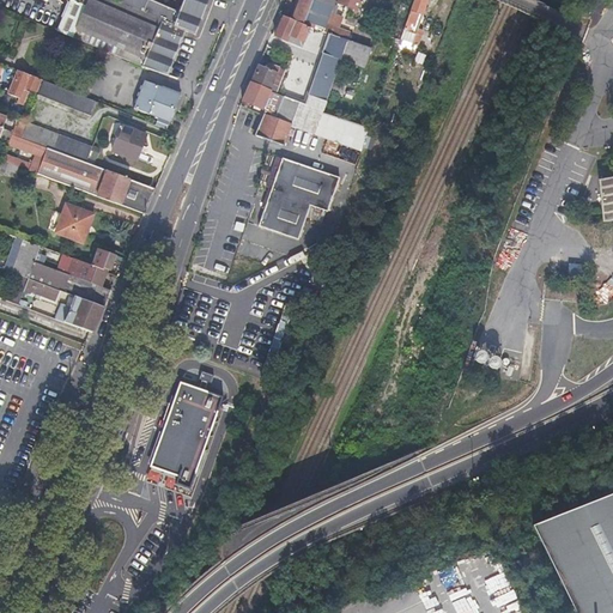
[(86,7),(71,0),(70,0),(58,31),(73,37),(77,28),(86,7)]
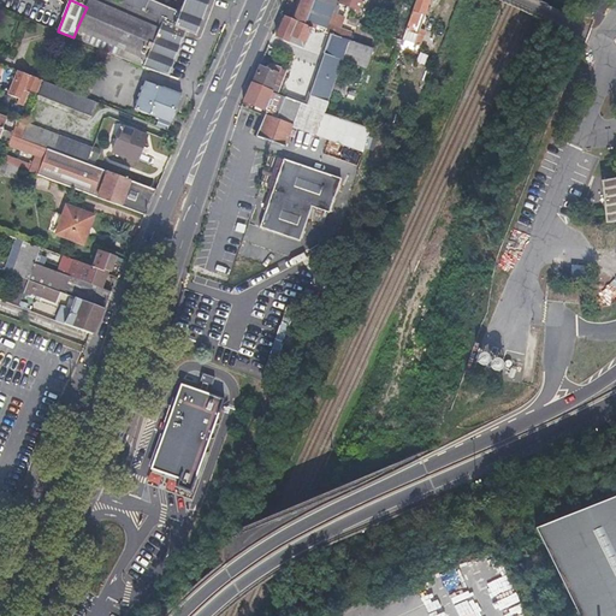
[(143,65),(163,21),(120,1),(116,0),(71,0),(87,7),(77,28),(73,37),(143,65)]
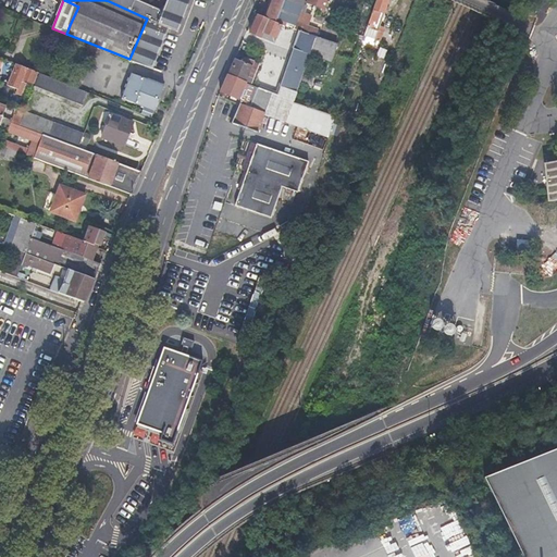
[(151,67),(165,33),(168,28),(176,32),(184,12),(163,3),(161,9),(139,0),(109,0),(109,1),(147,19),(130,59),(138,63),(151,67)]
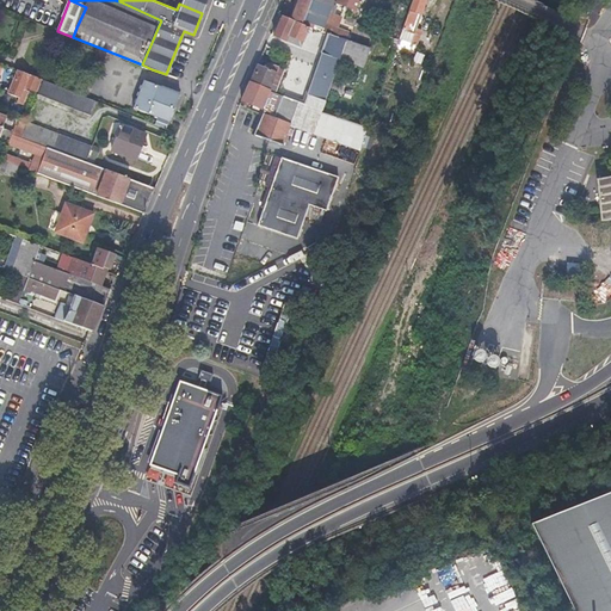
[(207,0),(180,0),(179,4),(202,13),(207,0)]
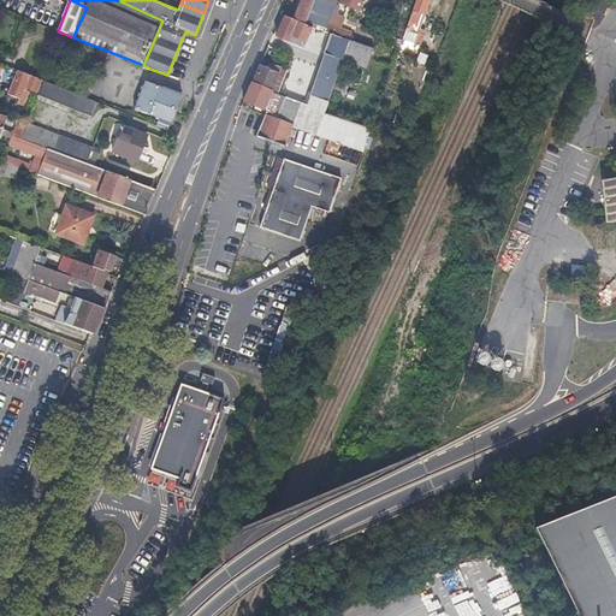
[(302,25),(304,22),(313,0),(302,0),(301,0),(300,0),(298,6),(300,6),(296,16),(294,16),(292,21),(302,25)]
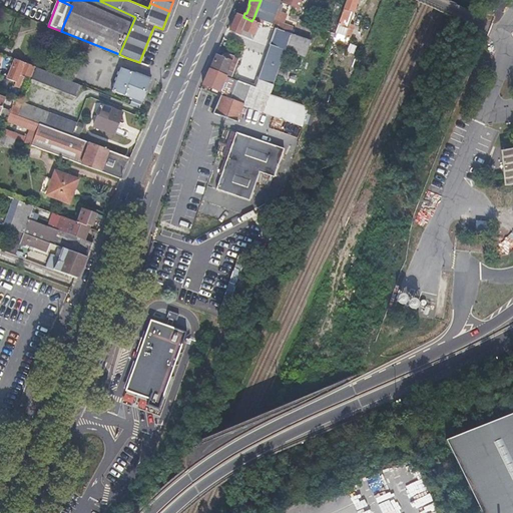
[(261,0),(253,18),(270,25),(271,21),(279,0),(261,0)]
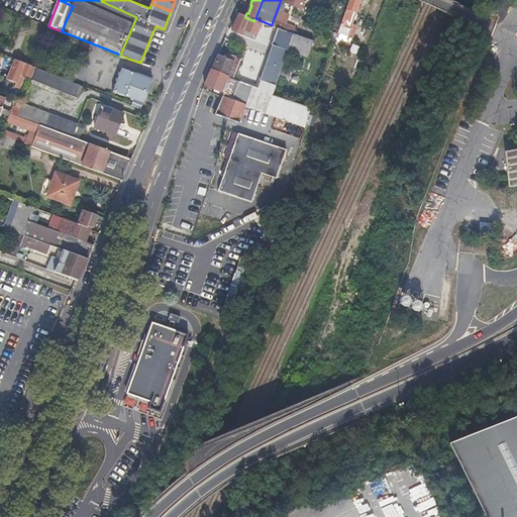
[(298,11),(302,0),(283,0),(283,2),(289,4),(297,7),(296,10),(298,11)]
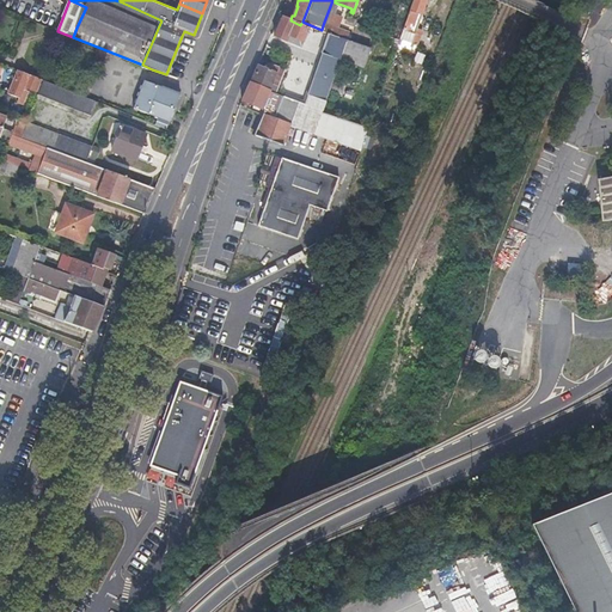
[(426,0),(412,0),(402,32),(412,36),(426,0)]
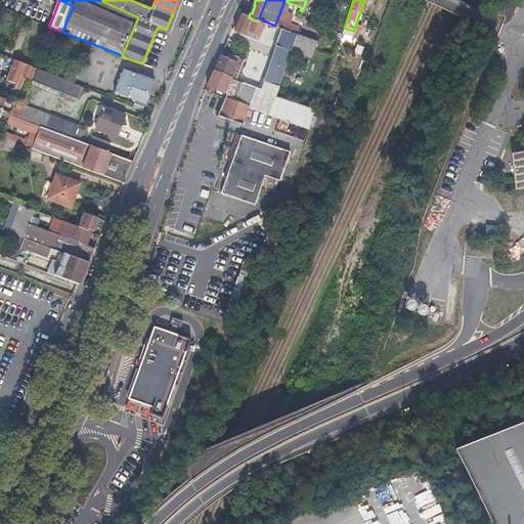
[(278,22),(287,25),(291,14),(282,10),(278,22)]
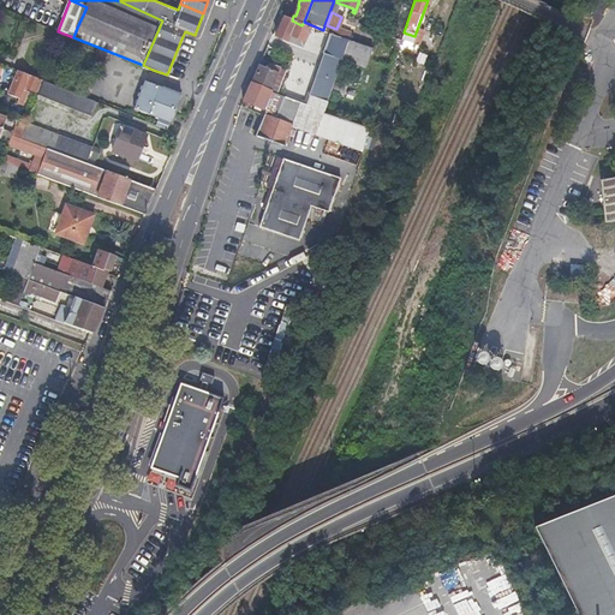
[(310,29),(302,25),(292,21),(290,21),(285,18),(276,37),(288,42),(291,37),(304,42),(310,29)]
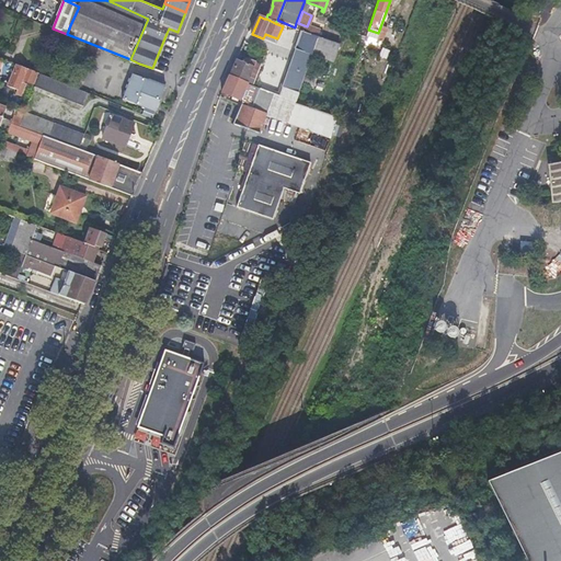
[(298,23),(296,23),(295,27),(296,27),(295,32),(299,33),(294,48),(293,50),(295,50),(284,81),(278,96),(274,94),(266,116),(286,125),(286,123),(293,105),(300,84),(305,70),(310,55),(317,37),(318,31),(307,26),(298,23)]
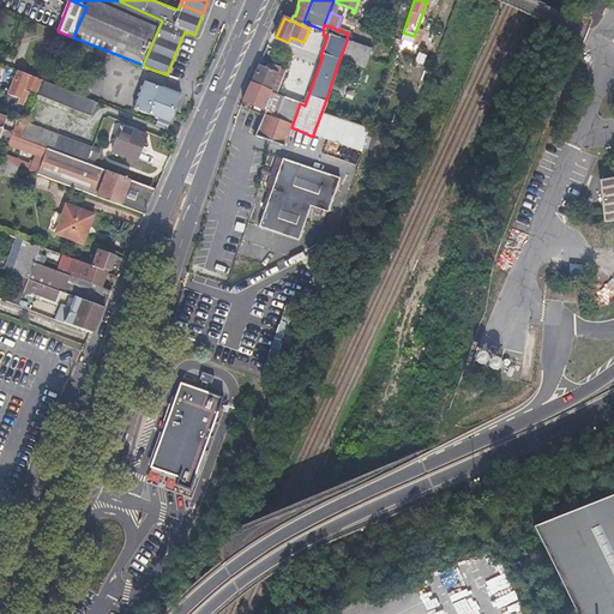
[(306,47),(321,53),(327,36),(323,35),(313,31),(306,47)]
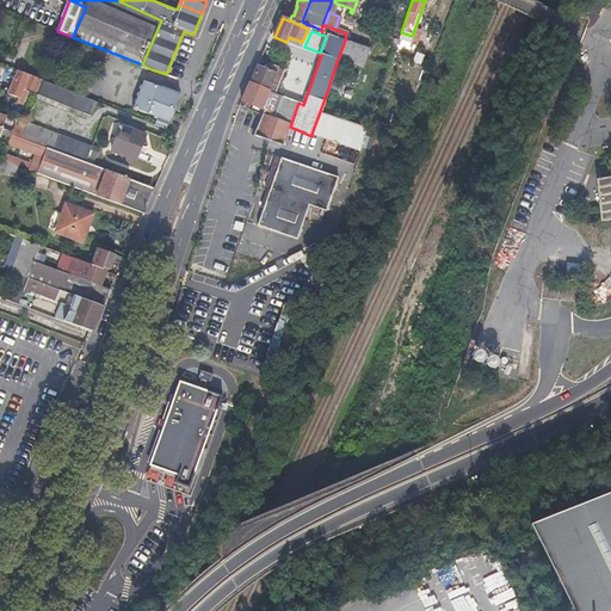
[(409,56),(412,51),(414,47),(397,39),(394,50),(409,56)]
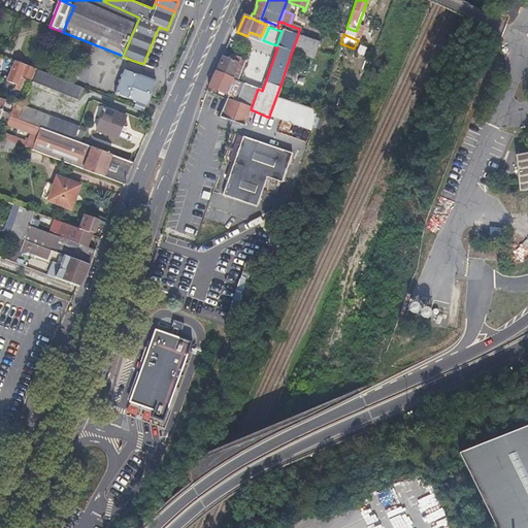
[(298,35),(292,52),(307,57),(314,41),(298,35)]
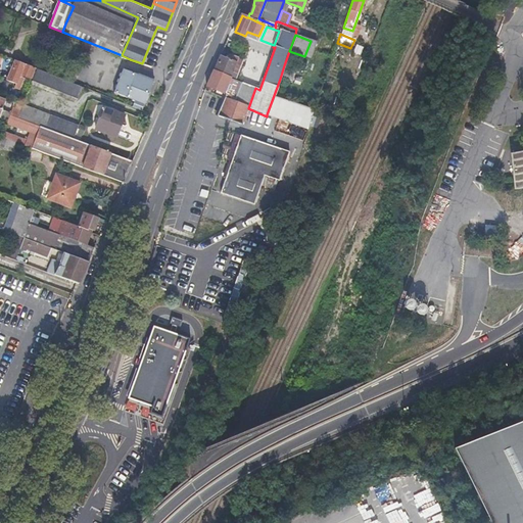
[(310,58),(316,43),(311,41),(304,56),(310,58)]
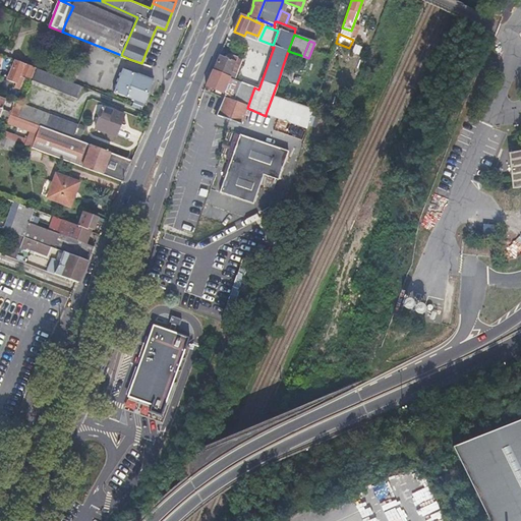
[(237,58),(235,58),(233,57),(231,61),(220,56),(213,71),(229,77),(237,58)]
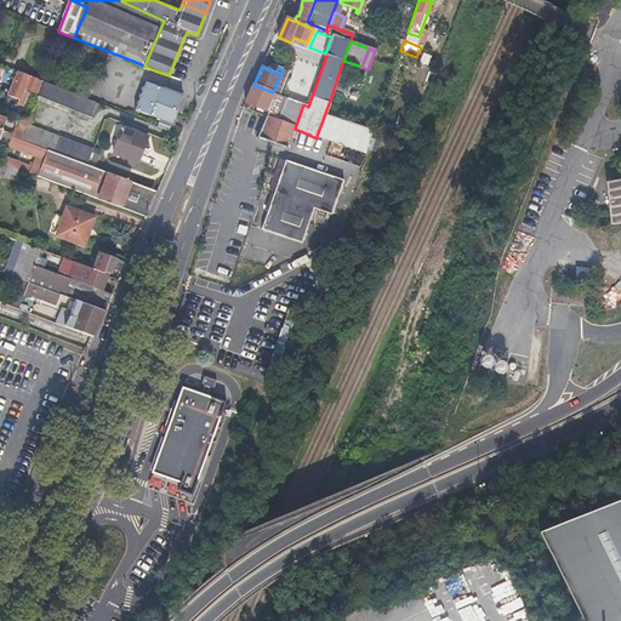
[(27,93),(26,92),(24,92),(26,90),(34,92),(39,80),(18,72),(9,96),(18,100),(17,104),(22,106),(27,93)]
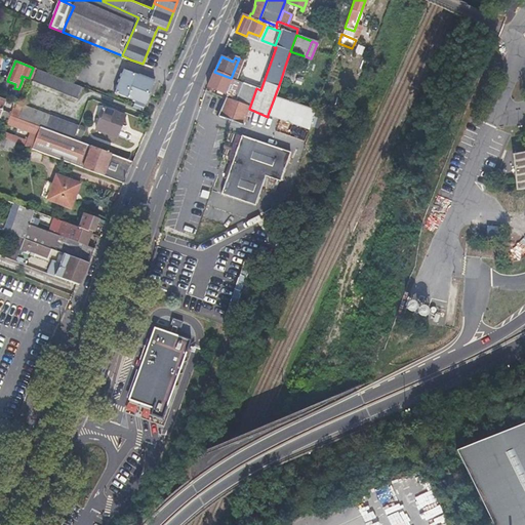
[(301,73),(285,66),(281,79),(296,85),(301,73)]
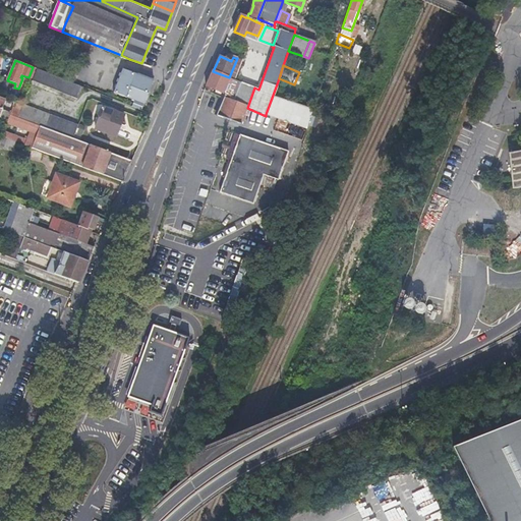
[(35,68),(33,74),(31,80),(77,99),(81,88),(35,68)]
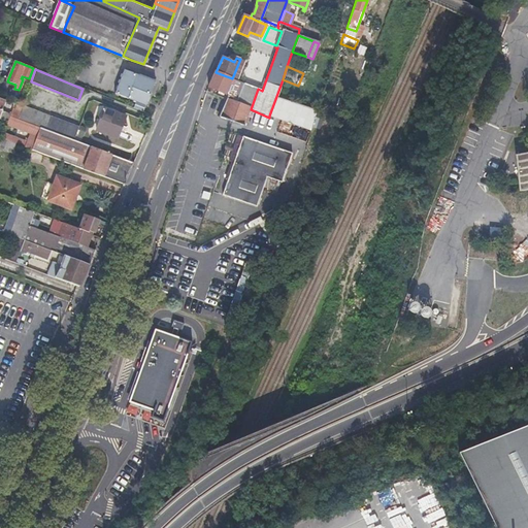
[(245,84),(258,89),(262,91),(267,76),(251,70),(245,84)]
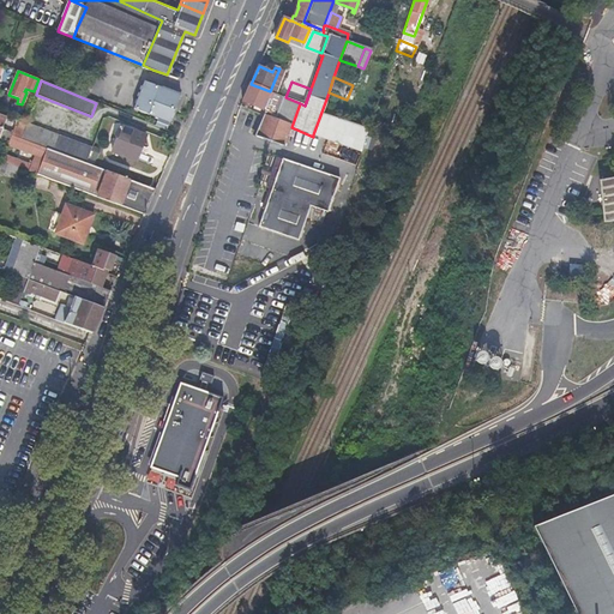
[(170,125),(176,110),(179,103),(181,96),(145,83),(136,110),(170,125)]
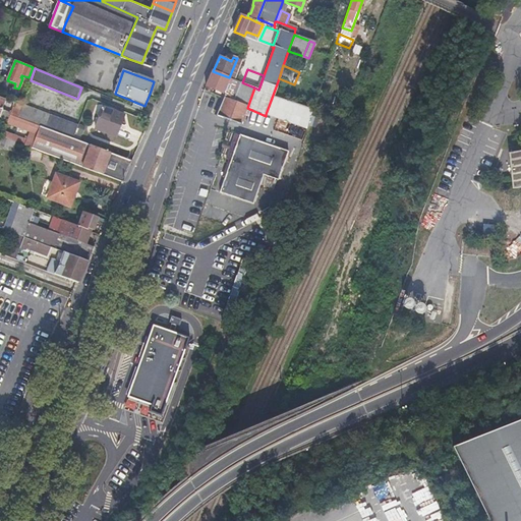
[(229,77),(213,71),(206,87),(224,94),(230,78),(229,77)]
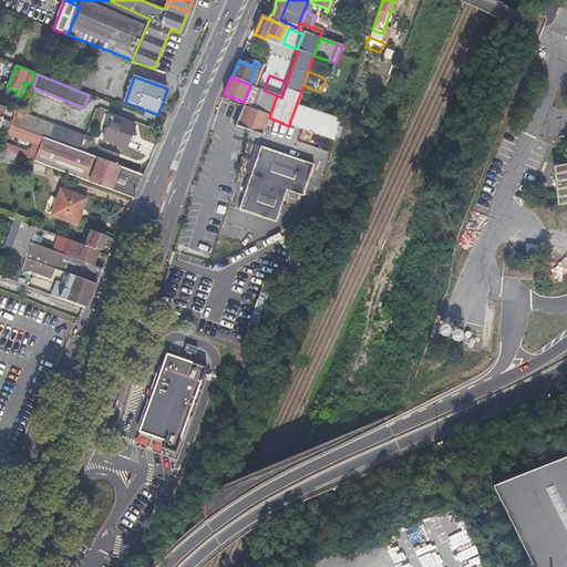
[(256,88),(247,109),(269,117),(277,95),(264,90),(256,88)]
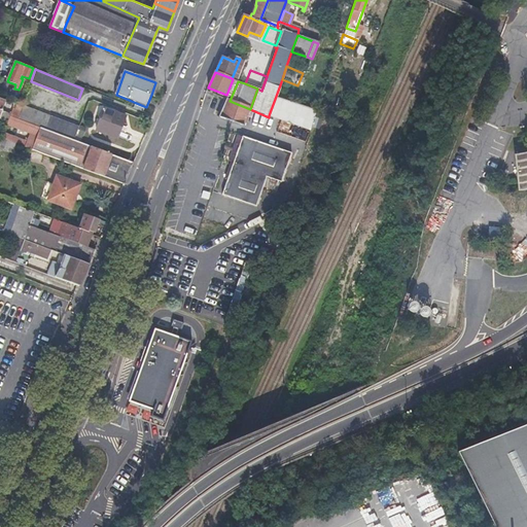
[(275,99),(269,115),(308,131),(314,115),(275,99)]
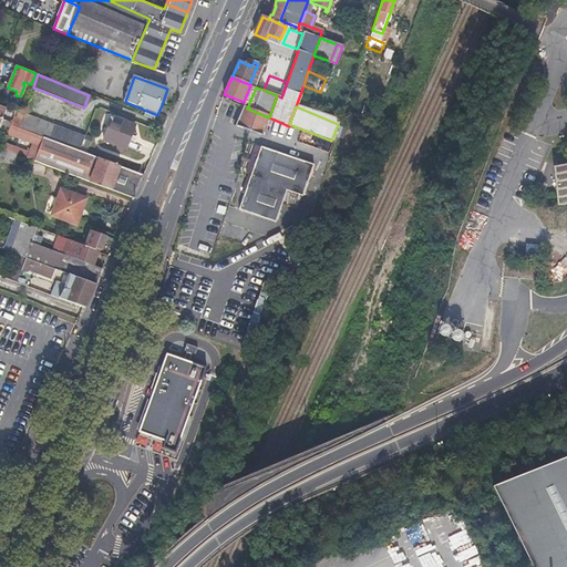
[(261,136),(269,117),(247,109),(244,107),(236,126),(261,136)]
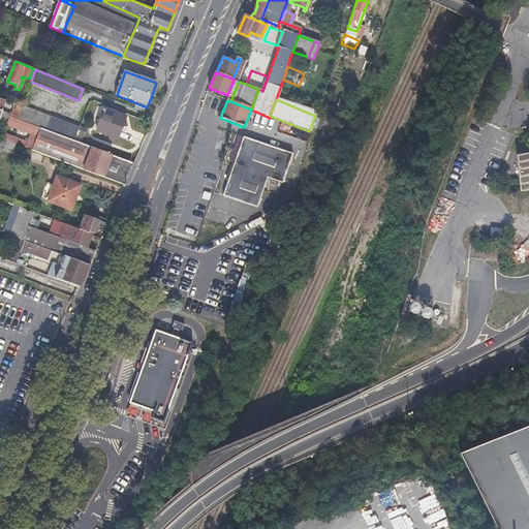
[(116,138),(121,126),(126,114),(105,105),(95,130),(116,138)]
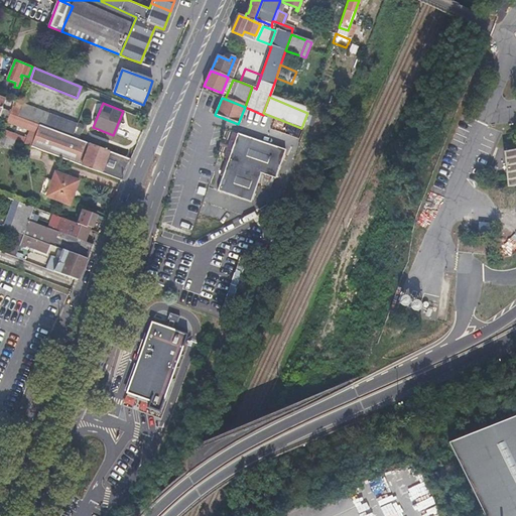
[(9,112),(8,113),(16,116),(20,106),(15,104),(14,109),(10,107),(9,112)]
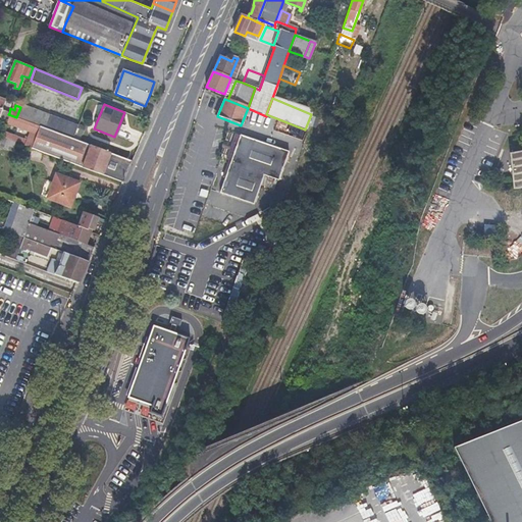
[(16,117),(71,139),(76,125),(21,105),(20,107),(16,117)]
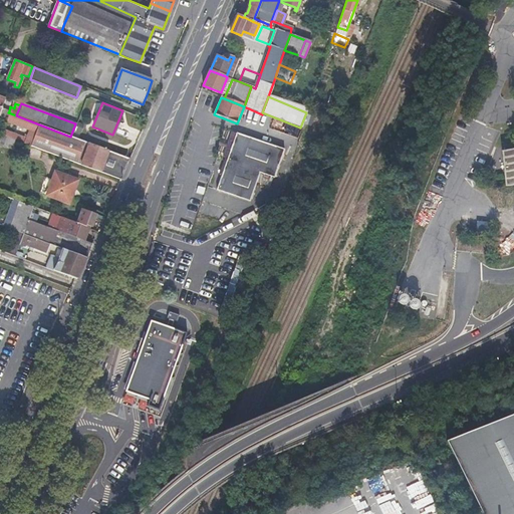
[(0,135),(9,139),(16,141),(47,154),(92,170),(93,169),(99,171),(98,173),(119,180),(130,159),(70,137),(16,115),(8,112),(6,117),(0,135)]
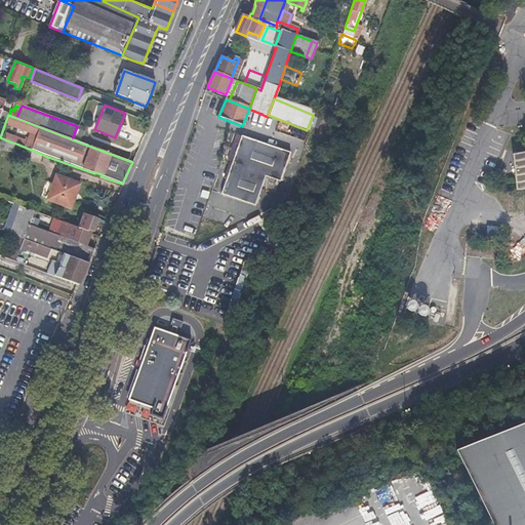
[(225,159),(231,161),(225,177),(218,194),(235,200),(251,207),(264,178),(277,184),(287,155),(240,137),(234,135),(230,146),(225,159)]
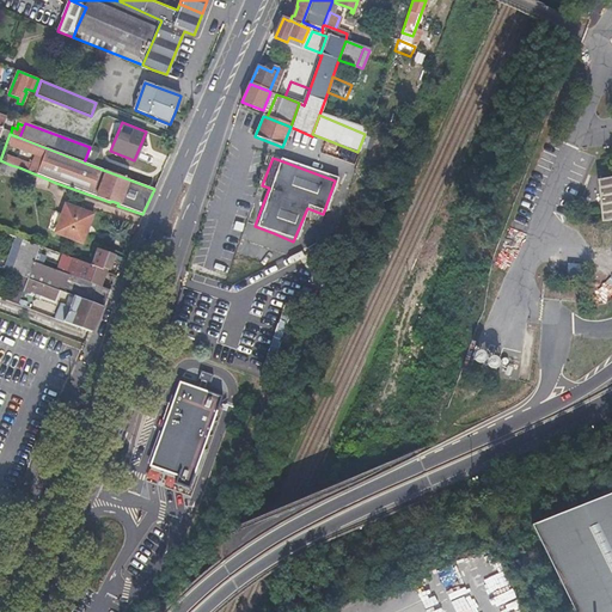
[(0,172),(6,175),(11,165),(0,160),(0,172)]
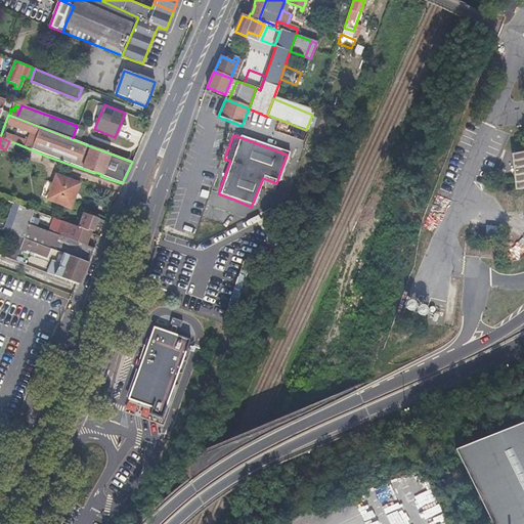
[(9,141),(5,149),(12,153),(16,143),(9,141)]
